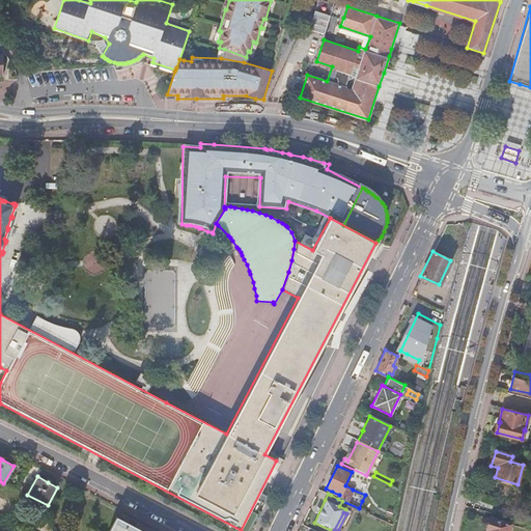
[(116,516),(108,530),(144,530),(143,530),(139,528),(139,529),(116,516)]
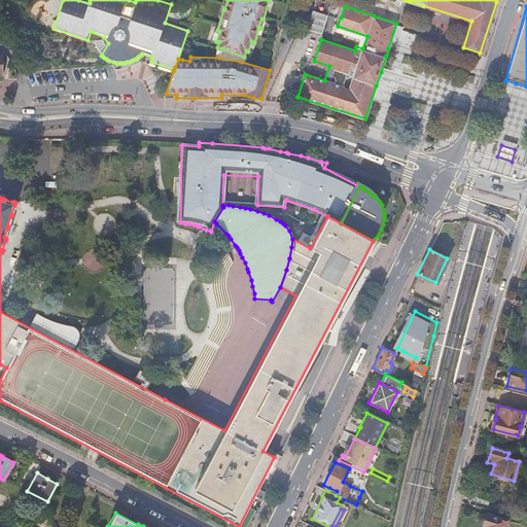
[(487,515),(483,525),(485,526),(484,526),(503,526),(506,520),(487,515)]
